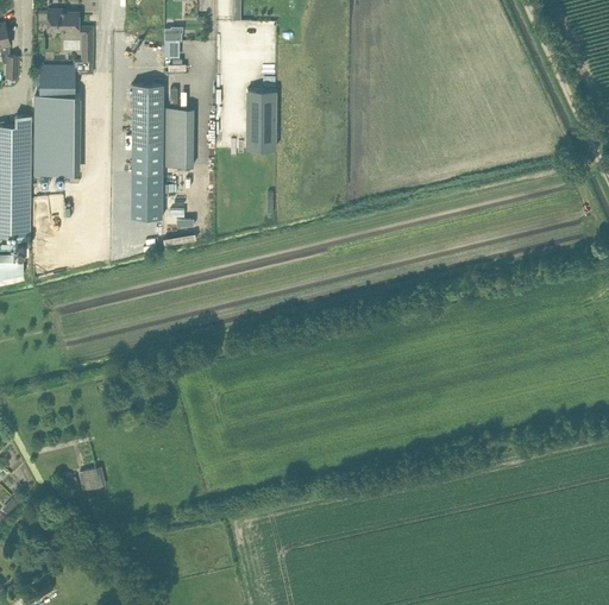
[(48,32),(79,32),(79,16),(61,16),(61,12),(48,12),(48,32)]
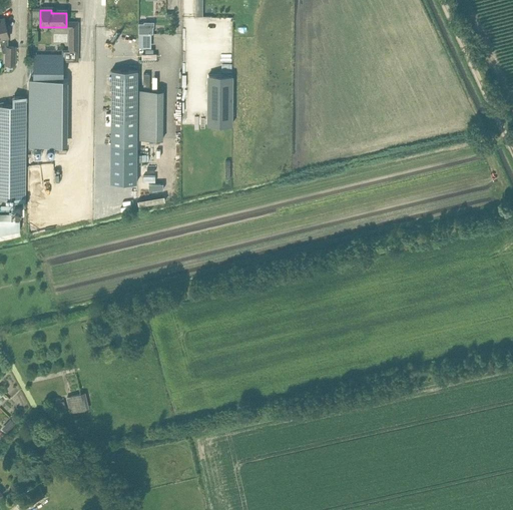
[(0,44),(3,55),(6,55),(6,49),(8,49),(8,40),(9,40),(4,21),(0,21),(0,44)]
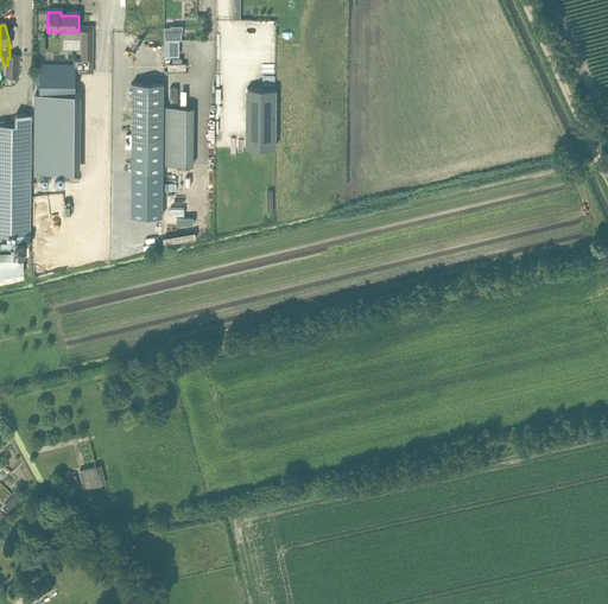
[(93,30),(82,30),(82,63),(93,63),(93,30)]
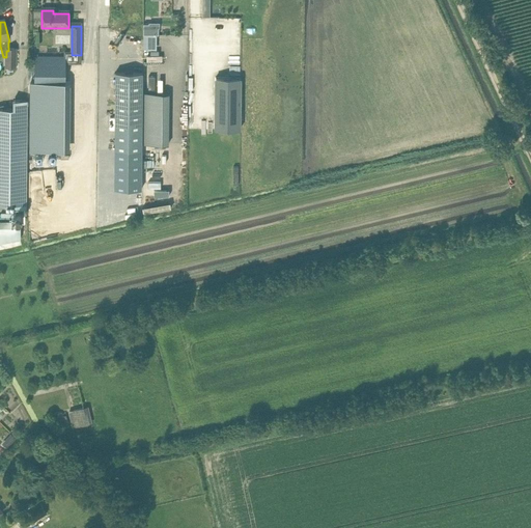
[(143,28),(143,39),(158,39),(158,32),(148,32),(148,28),(143,28)]
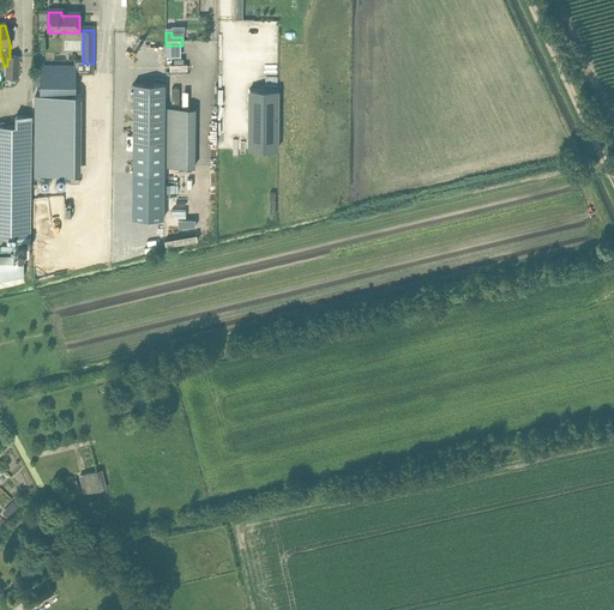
[(7,80),(18,80),(18,59),(10,59),(7,59),(7,66),(7,80)]
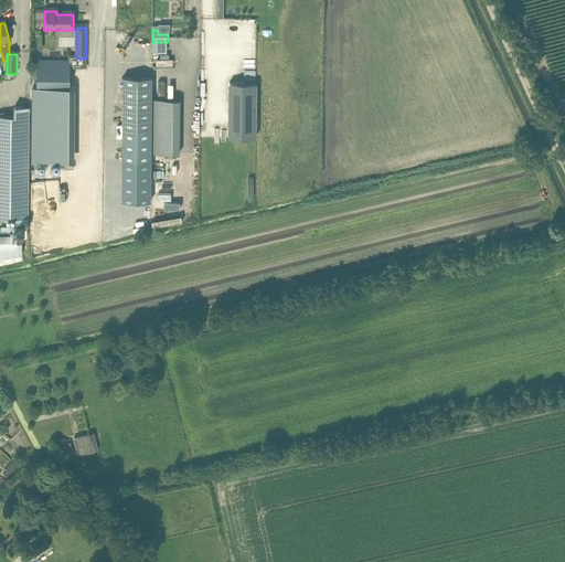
[(32,89),(32,163),(68,165),(70,91),(70,74),(70,63),(40,63),(41,62),(32,62),(32,71),(38,71),(38,89),(32,89)]
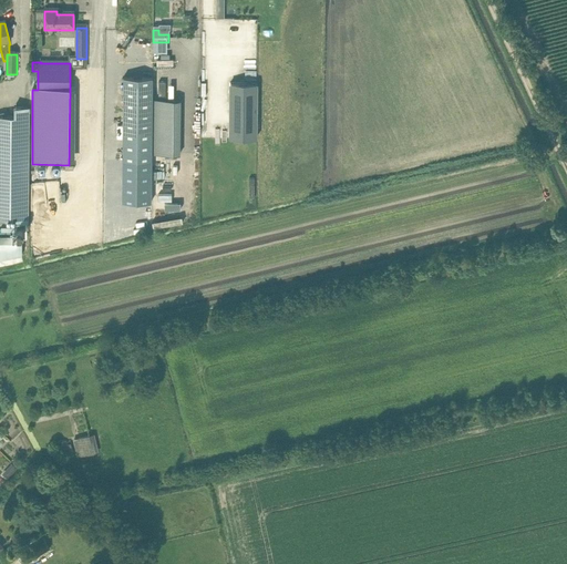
[(152,96),(152,80),(124,80),(123,163),(152,164),(152,152),(152,96)]
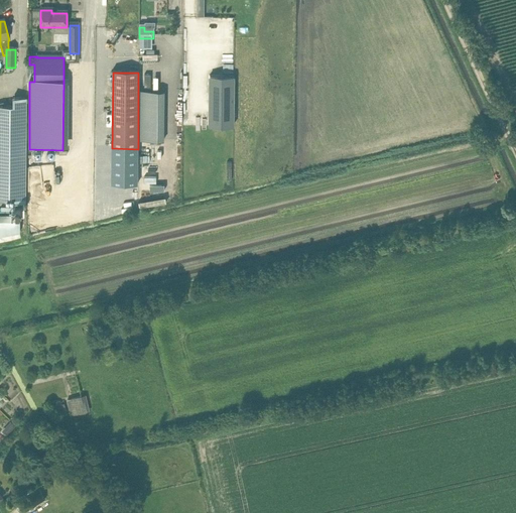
[(142,77),(142,91),(147,91),(147,93),(152,93),(152,89),(156,89),(156,77),(142,77)]
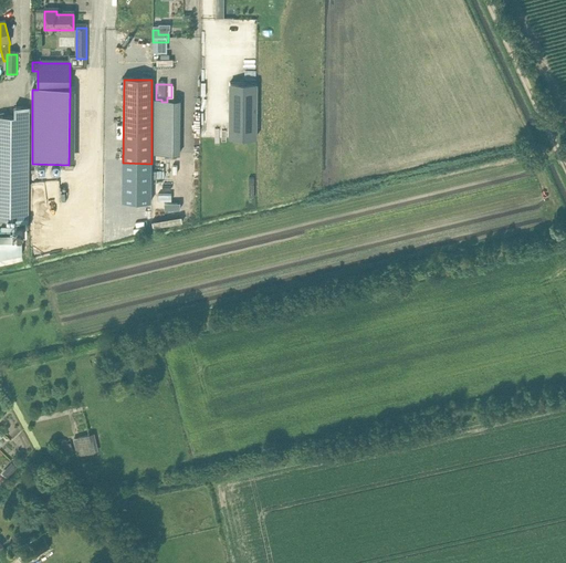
[(229,142),(257,142),(257,85),(230,85),(229,142)]
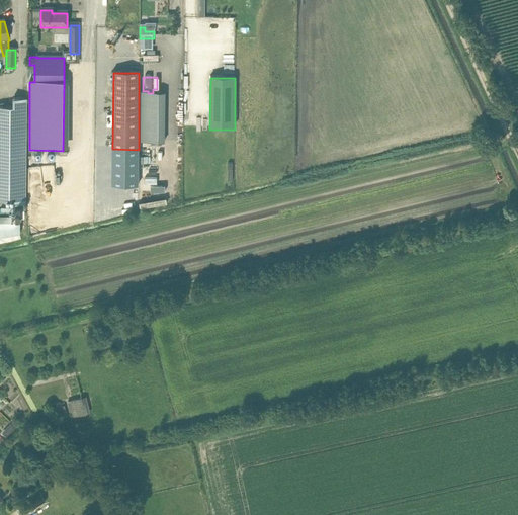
[(140,143),(164,144),(164,93),(140,93),(140,143)]
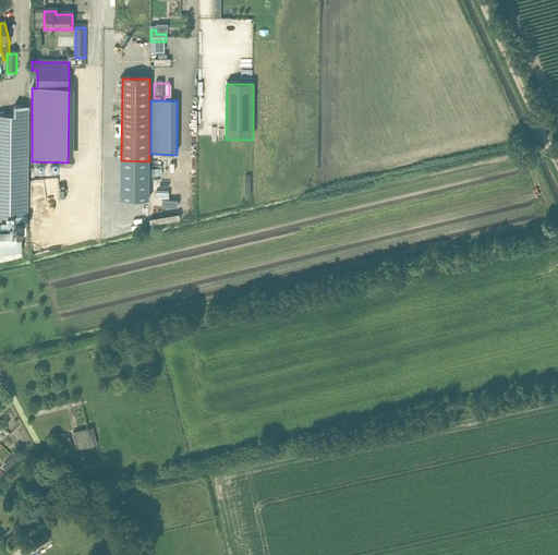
[(25,227),(25,222),(28,222),(28,119),(28,108),(15,108),(14,110),(14,117),(3,117),(0,117),(0,226),(11,227),(25,227)]
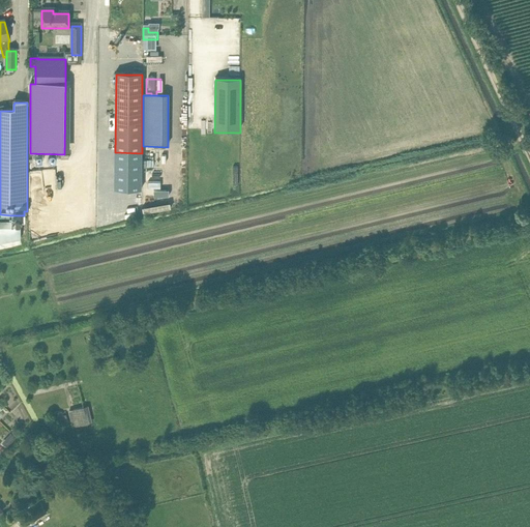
[(151,206),(144,209),(146,216),(153,213),(151,206)]
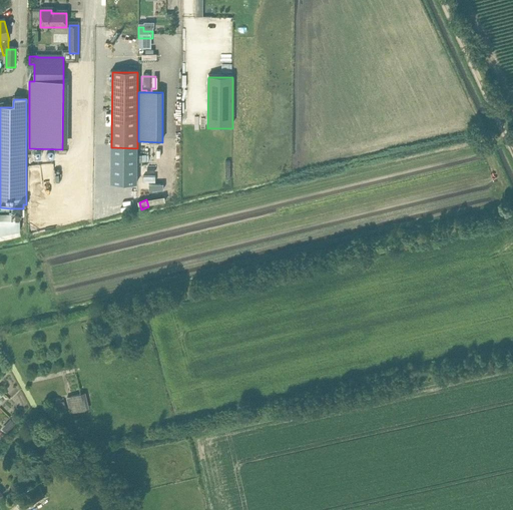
[(27,232),(27,204),(26,204),(23,204),(23,208),(10,208),(10,217),(10,235),(27,232)]
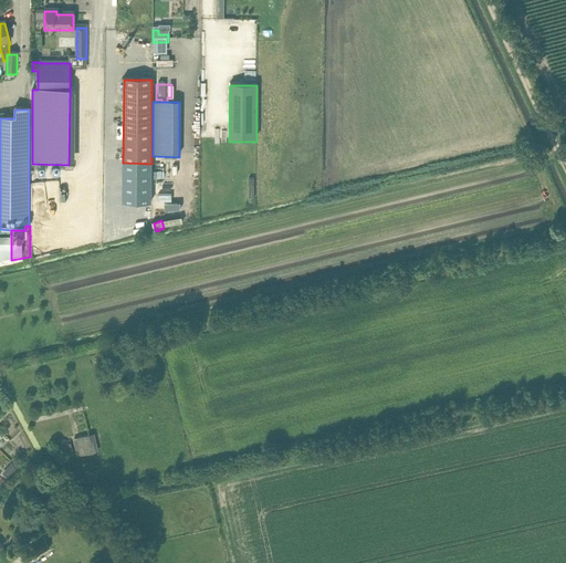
[(0,261),(11,260),(11,240),(0,239),(0,261)]
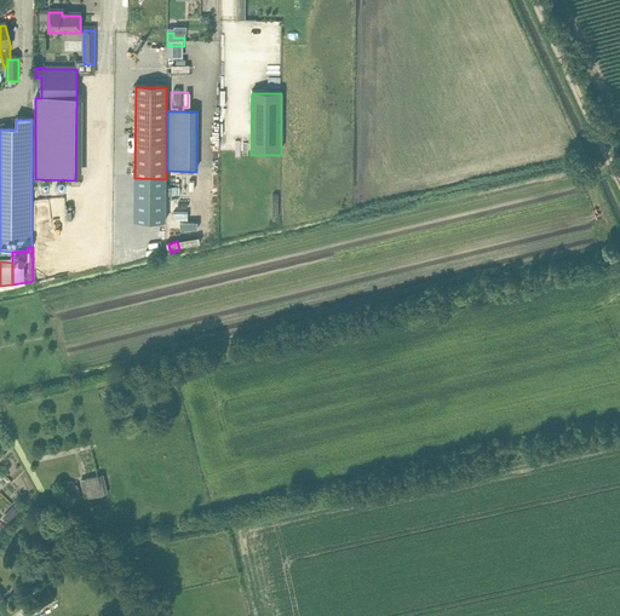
[(104,477),(80,482),(85,502),(108,496),(104,477)]
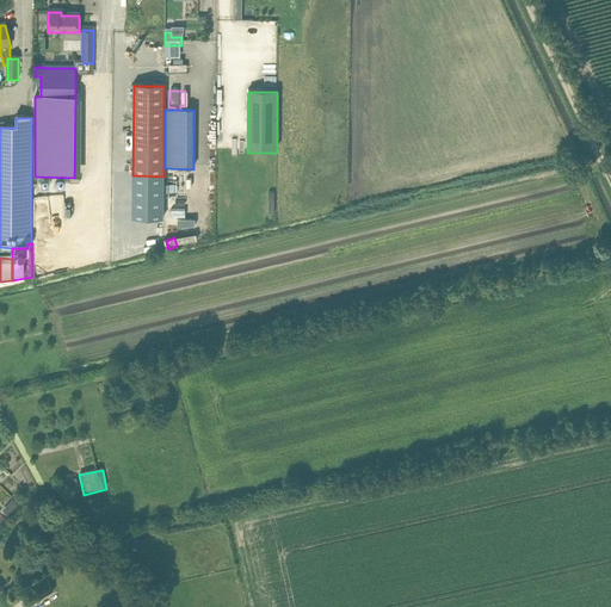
[(13,501),(2,513),(8,519),(19,508),(13,501)]
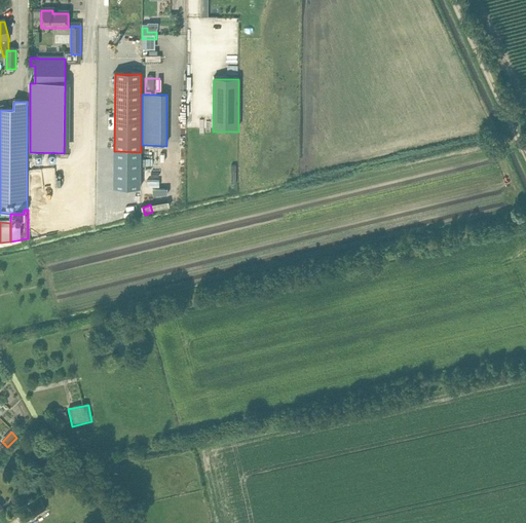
[(41,499),(28,509),(34,519),(47,511),(41,499)]
